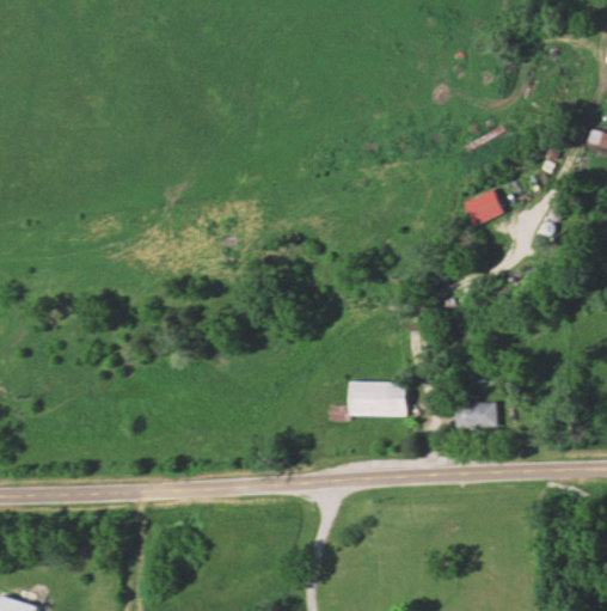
[(463,202),(474,226),(502,212),(490,188),(463,202)]
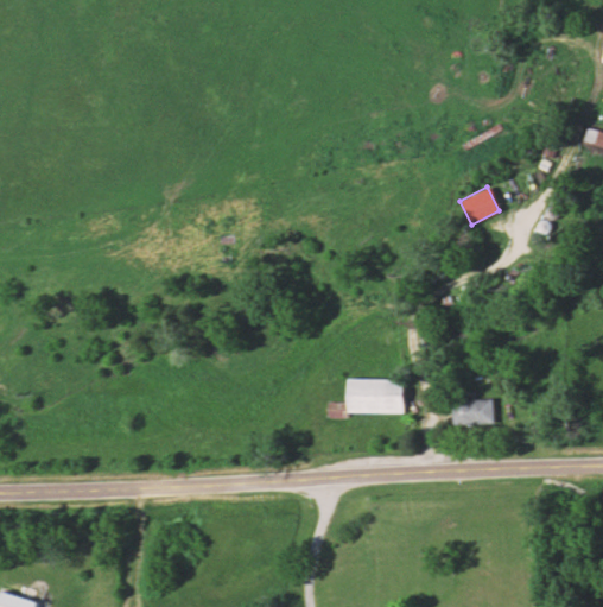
[(402,413),(402,379),(347,379),(347,413),(402,413)]
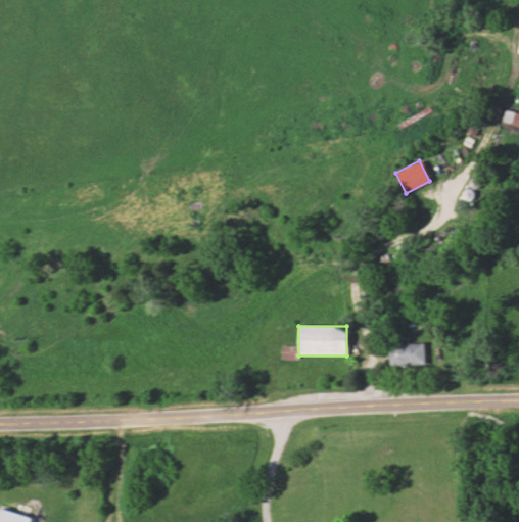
[(388,344),(388,365),(424,365),(424,344),(388,344)]
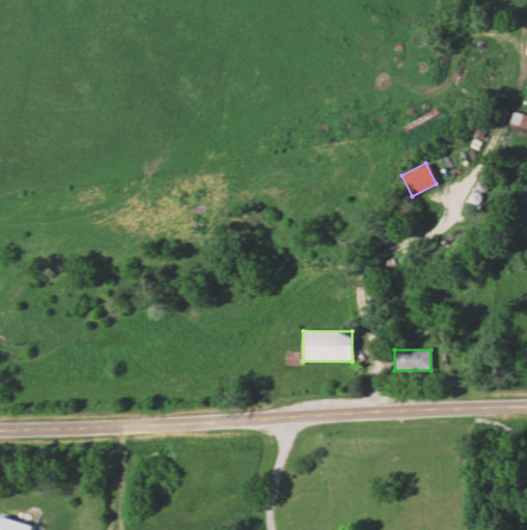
[(300,363),(299,351),(283,353),(284,365),(300,363)]
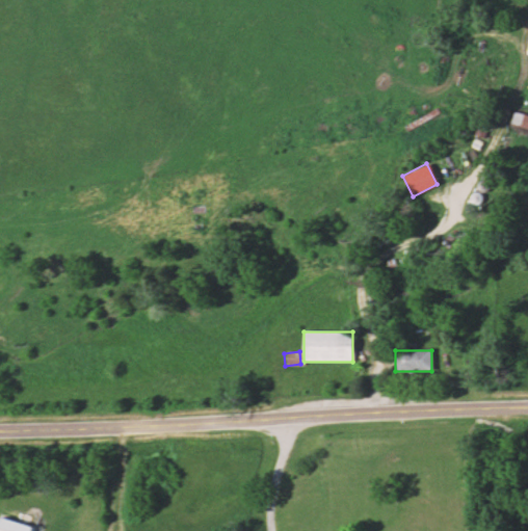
[(33,530),(35,528),(3,518),(0,525),(0,530),(33,530)]
